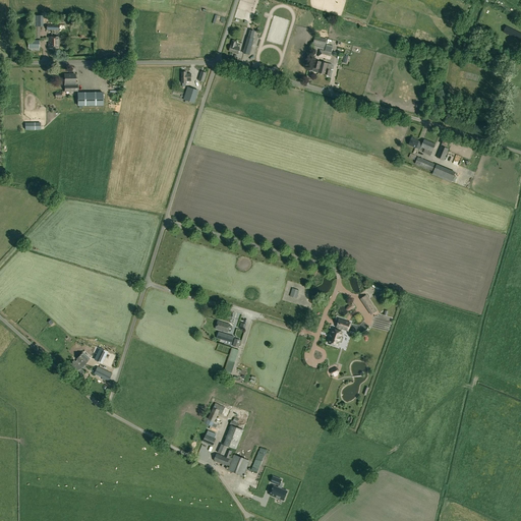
[(36,26),(36,38),(43,38),(43,27),(43,16),(31,15),(31,26),(36,26)]
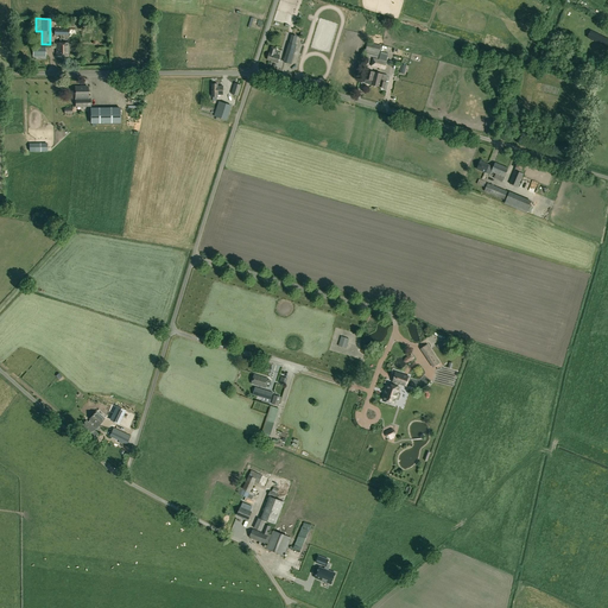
[(607,39),(596,33),(593,40),(607,48),(607,39)]
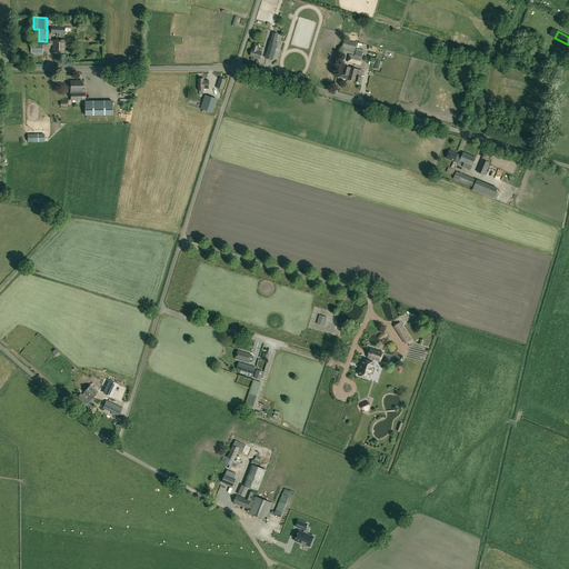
[(55,40),(52,40),(52,52),(65,52),(65,41),(58,40),(58,38),(55,38),(55,40)]
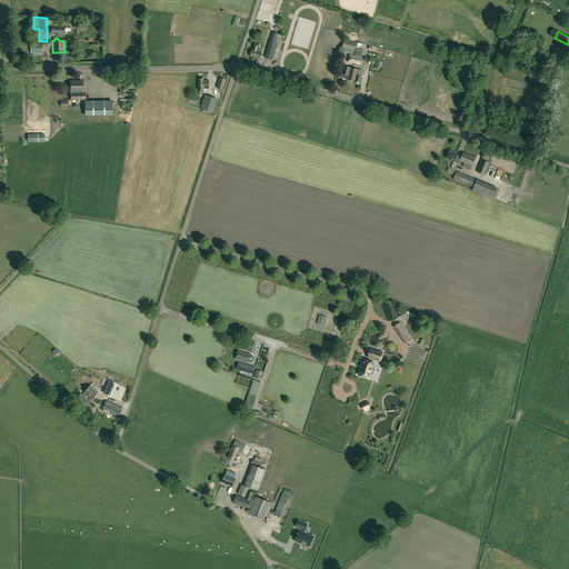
[(272,60),(278,42),(271,40),(267,59),(272,60)]
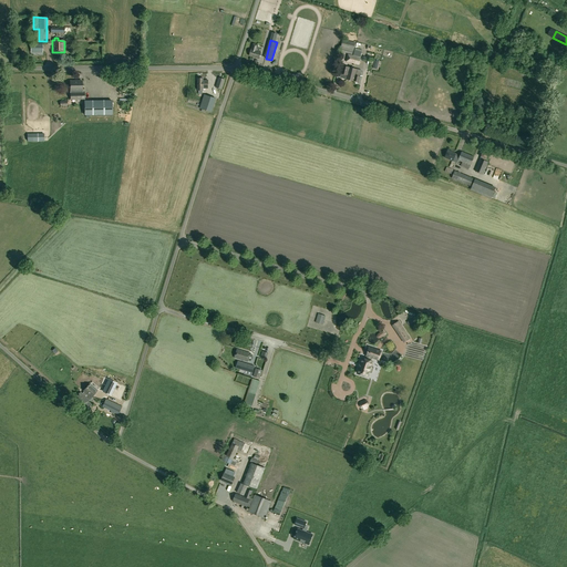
[(352,54),(356,42),(342,40),(340,51),(352,54)]
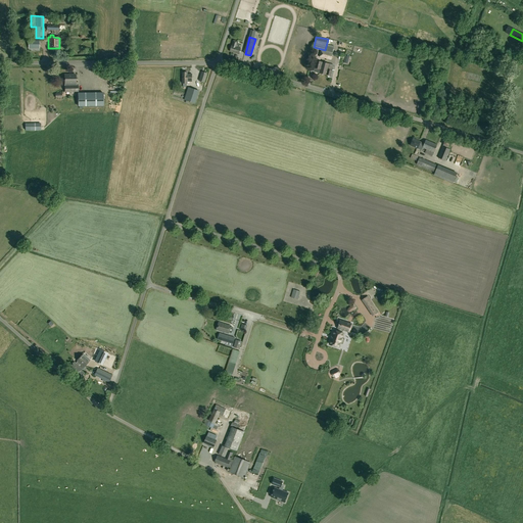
[(239,54),(241,48),(239,47),(240,44),(237,44),(238,42),(234,41),(232,45),(230,51),(239,54)]
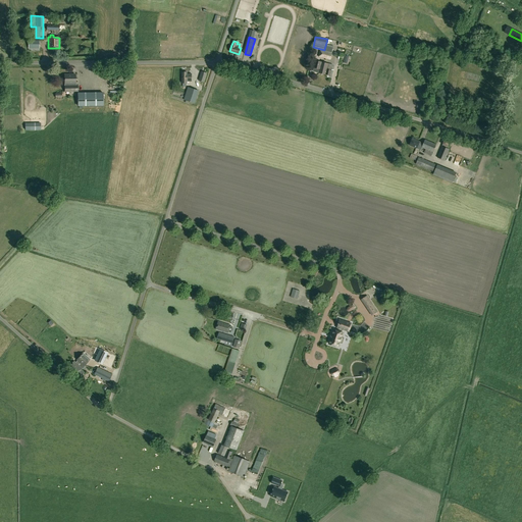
[(326,46),(325,52),(323,51),(321,58),(330,60),(332,53),(331,53),(333,48),(326,46)]
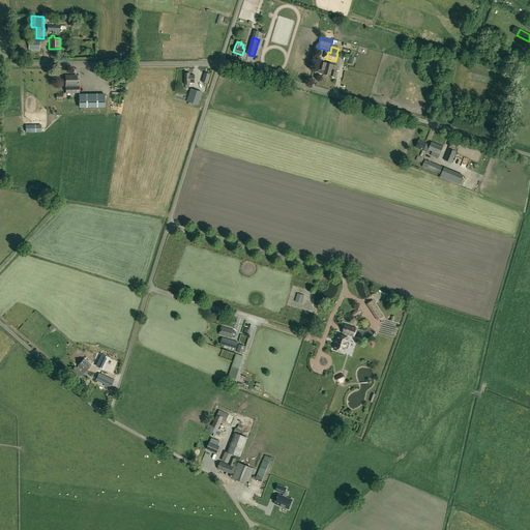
[(321,61),(318,72),(335,77),(337,66),(321,61)]
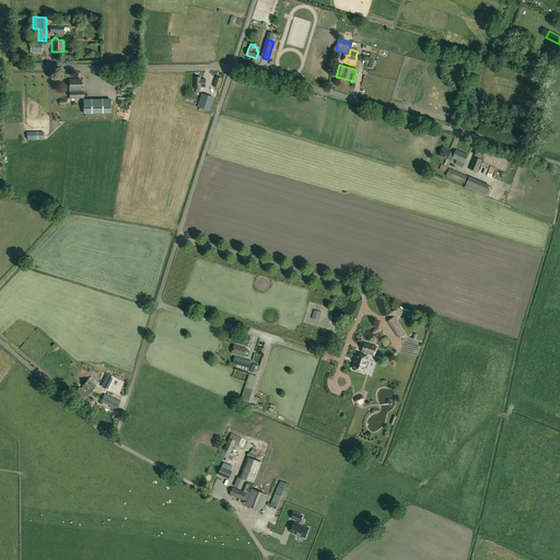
[(213,86),(220,89),(222,79),(216,77),(213,86)]
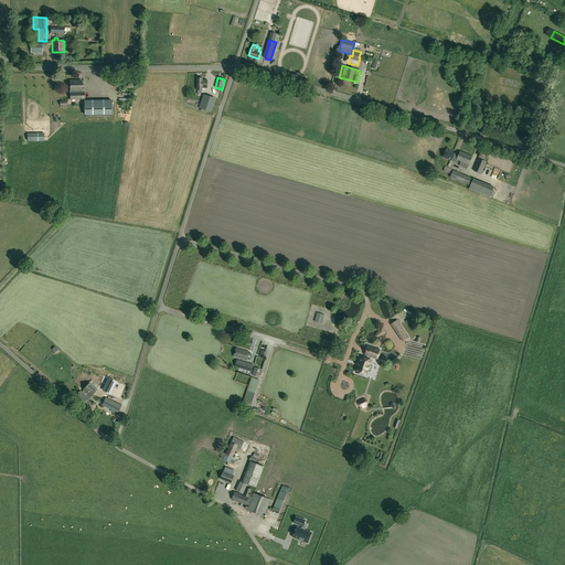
[(208,80),(202,80),(202,78),(198,78),(198,91),(202,91),(202,88),(208,88),(208,80)]
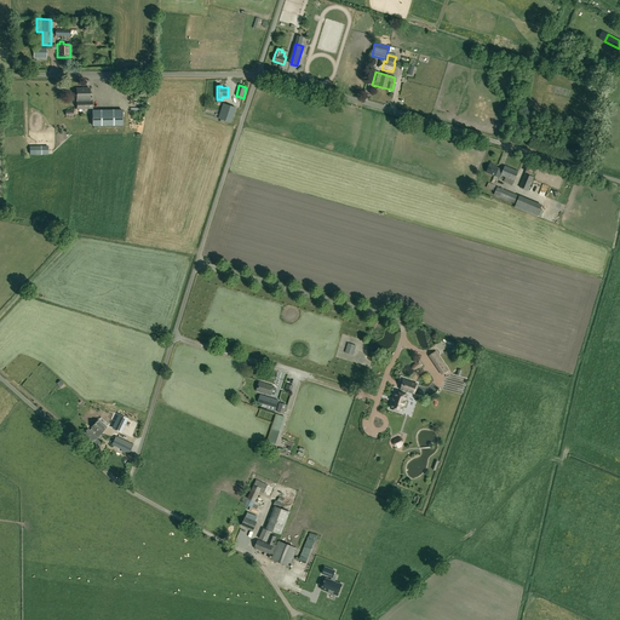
[(90,89),(76,89),(78,99),(78,102),(78,109),(92,108),(92,102),(87,102),(87,98),(90,98),(90,89)]
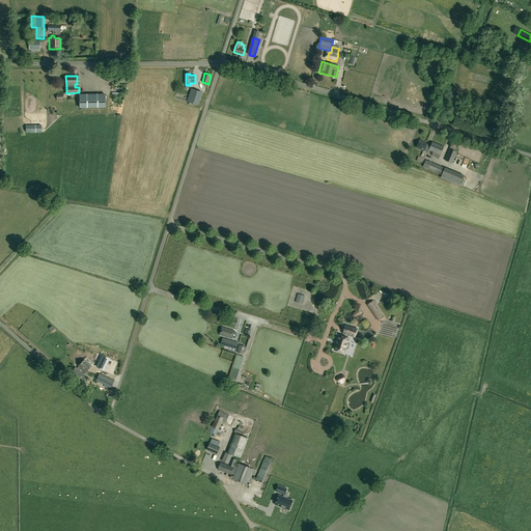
[(105,108),(105,94),(79,94),(79,108),(105,108)]
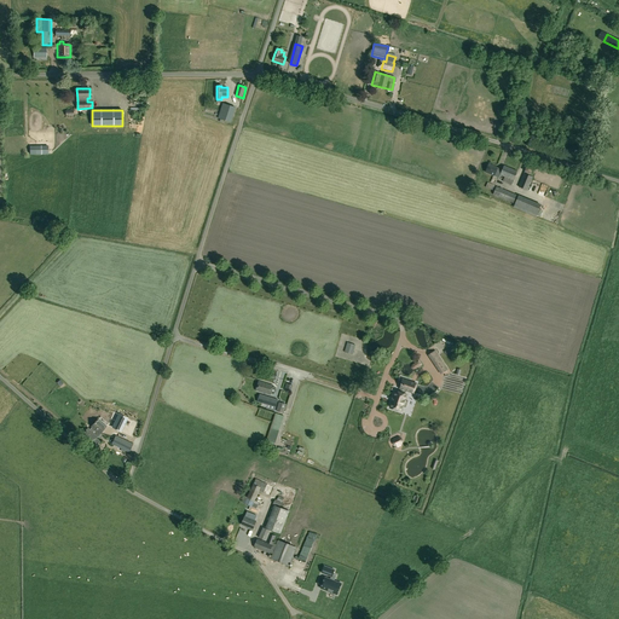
[(496,174),(499,175),(501,175),(504,177),(503,181),(513,185),(518,172),(504,166),(503,171),(489,165),(486,173),(495,177),(496,174)]
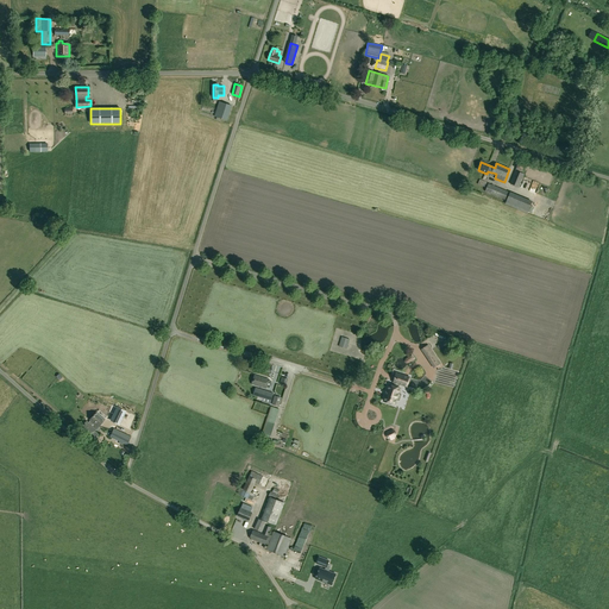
[(510,183),(519,188),(525,174),(521,173),(515,171),(510,183)]
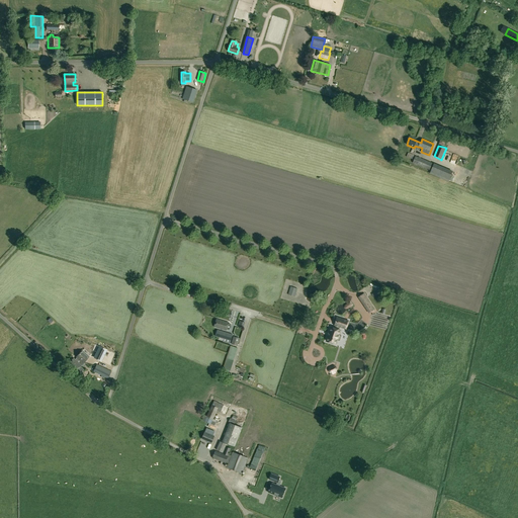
[(457,162),(460,153),(455,151),(451,160),(457,162)]
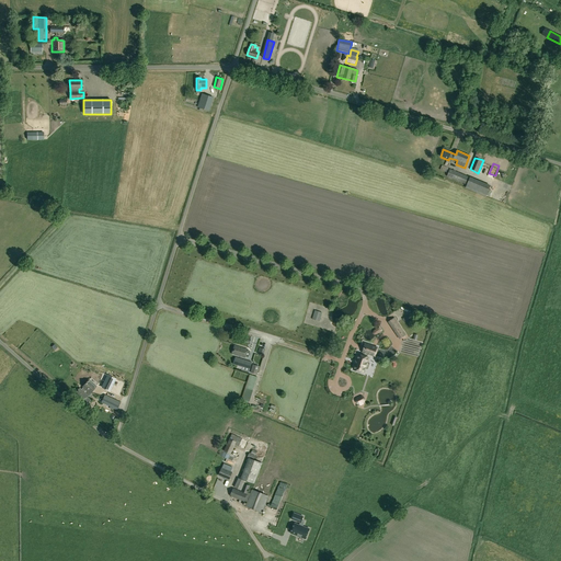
[(450,169),(447,176),(465,184),(468,176),(450,169)]
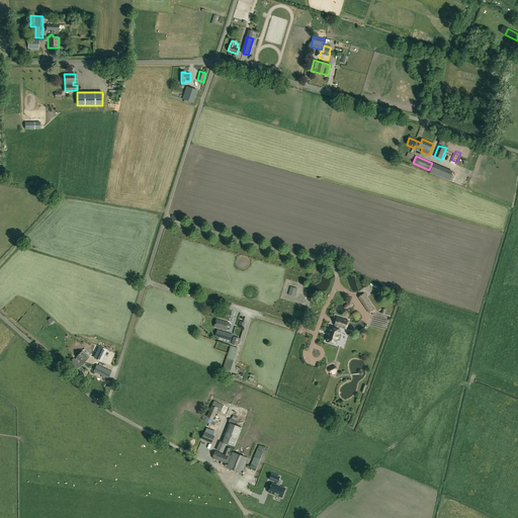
[(430,174),(448,182),(453,172),(434,164),(430,174)]
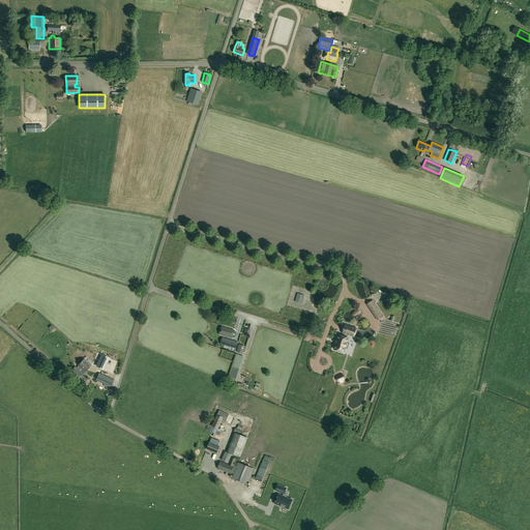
[(297,293),(295,301),(302,303),(304,295),(297,293)]
